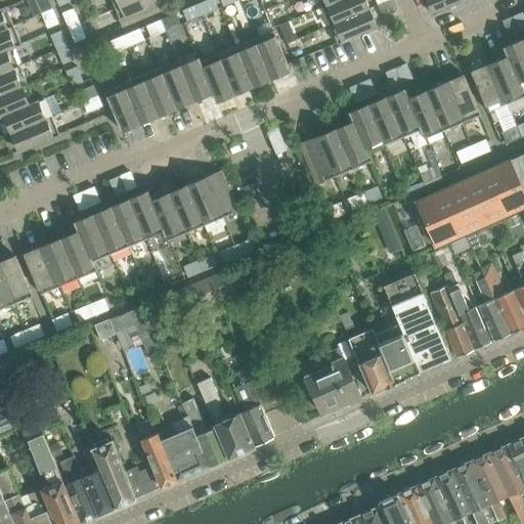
[(53,9),(49,0),(36,0),(42,13),(53,9)]
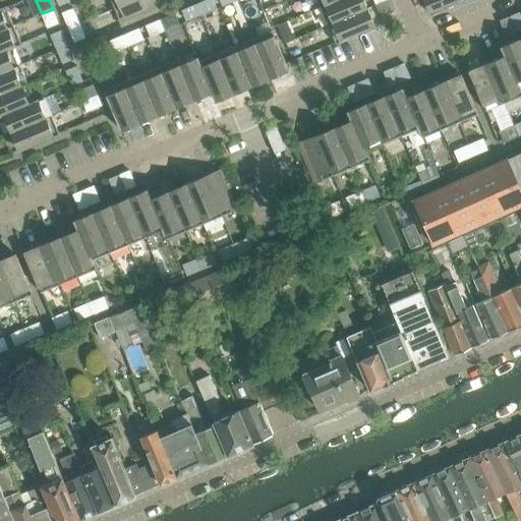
[(135,0),(110,0),(114,9),(135,0)]
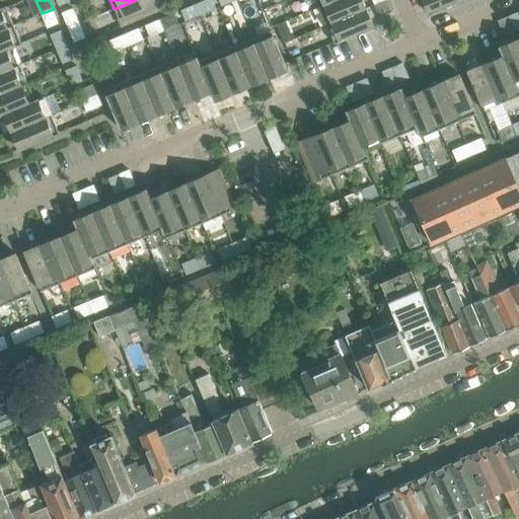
[(162,11),(157,0),(135,0),(114,9),(122,27),(162,11)]
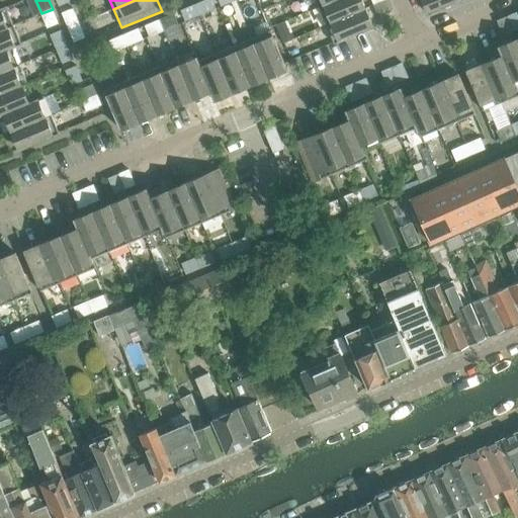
[(214,9),(210,0),(206,0),(195,5),(200,15),(214,9)]
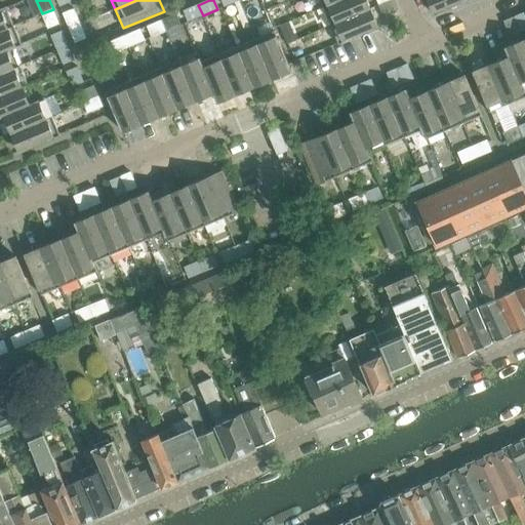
[(370,8),(367,0),(339,0),(322,7),(330,26),(370,8)]
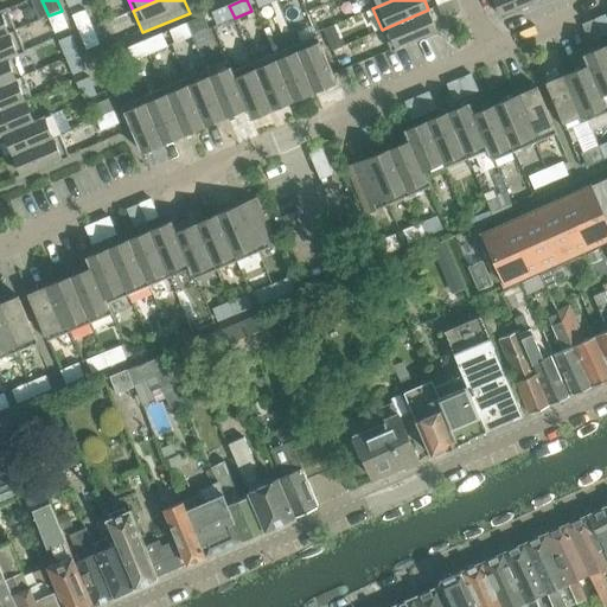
[(460,11),(455,0),(451,0),(438,6),(443,18),(460,11)]
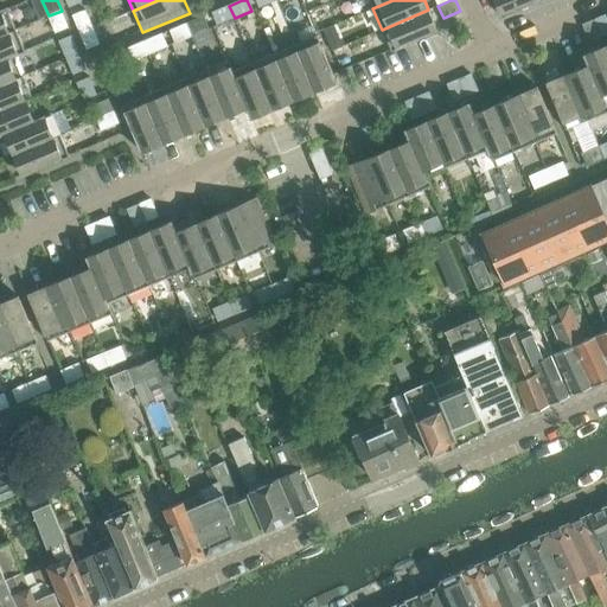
[(544,0),(492,0),(500,19),(544,0)]
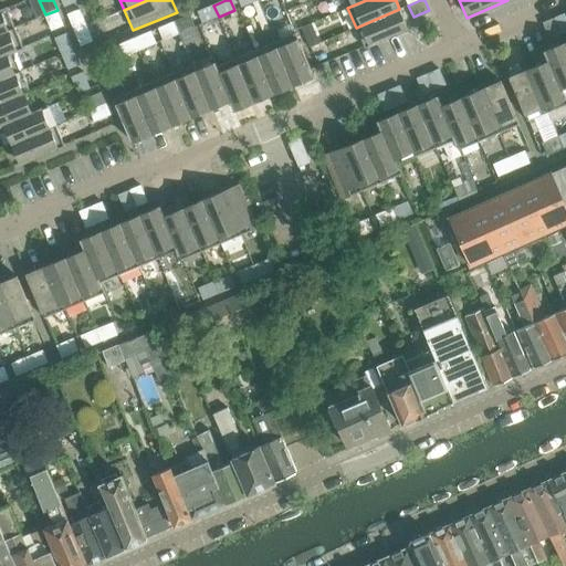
[(219,17),(213,6),(198,12),(203,23),(219,17)]
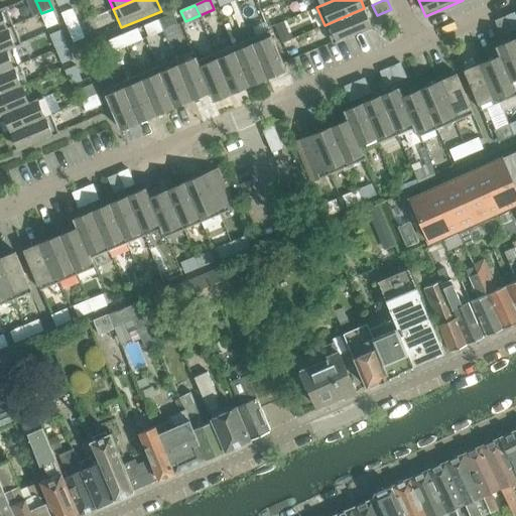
[(0,30),(14,25),(6,7),(0,9),(0,30)]
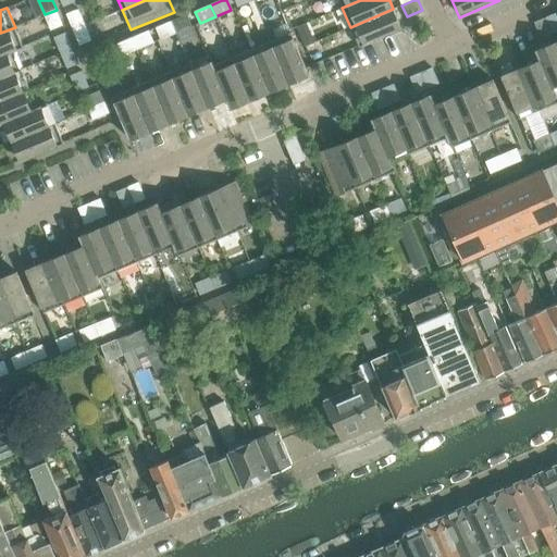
[(401,29),(393,9),(350,27),(359,48),(401,29)]
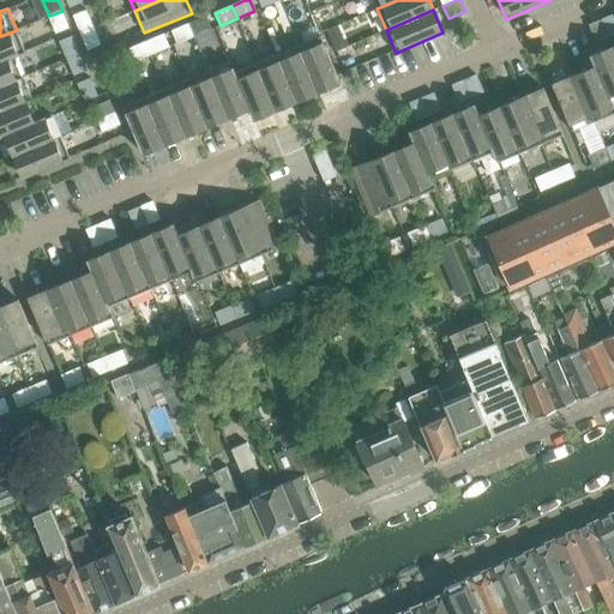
[(70,28),(62,11),(49,16),(56,32),(70,28)]
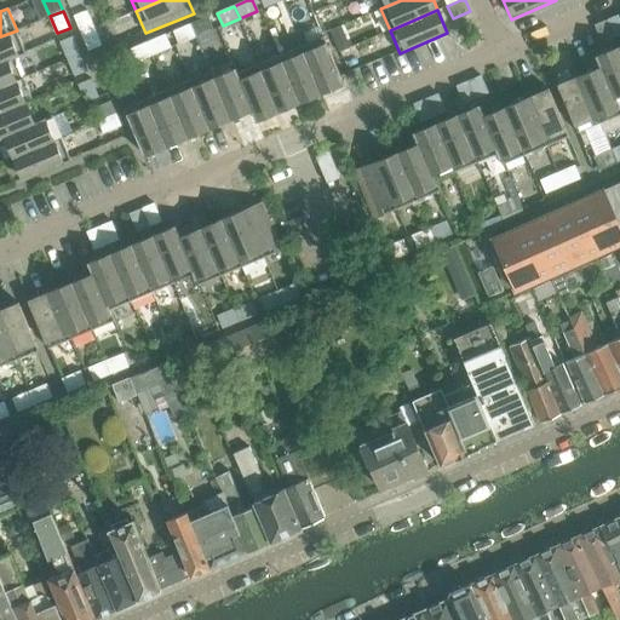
[(95,28),(87,11),(75,16),(82,33),(95,28)]
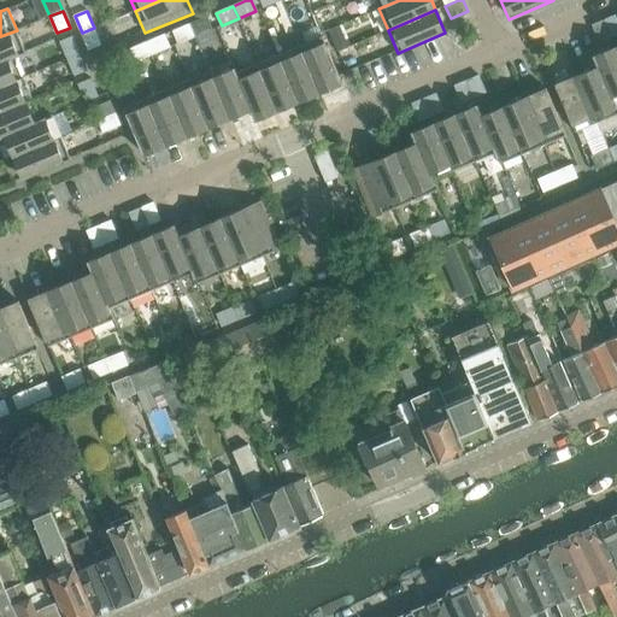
[(616,35),(616,17),(616,16),(605,21),(612,37),(616,35)]
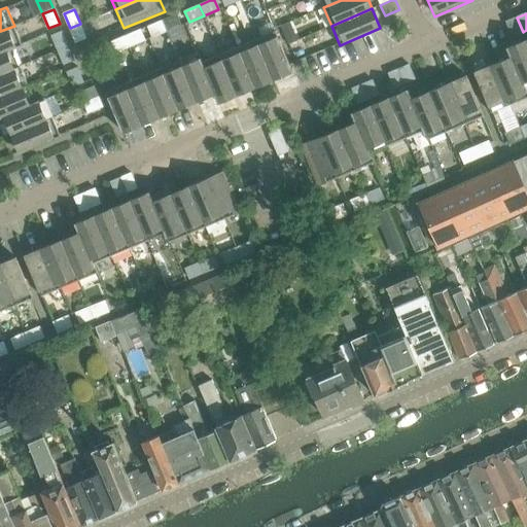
[(182,25),(177,14),(163,20),(167,31),(182,25)]
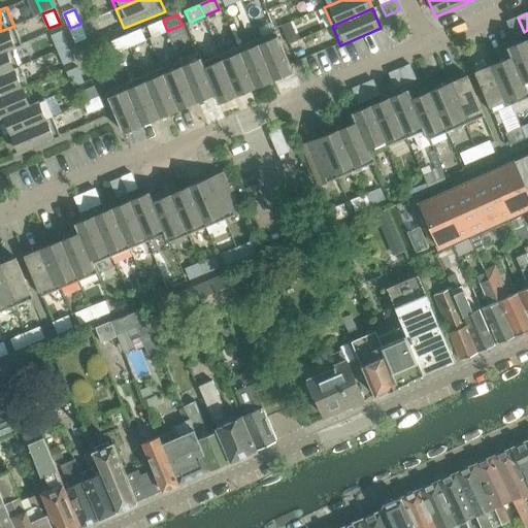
[(524,32),(518,18),(507,22),(513,36),(524,32)]
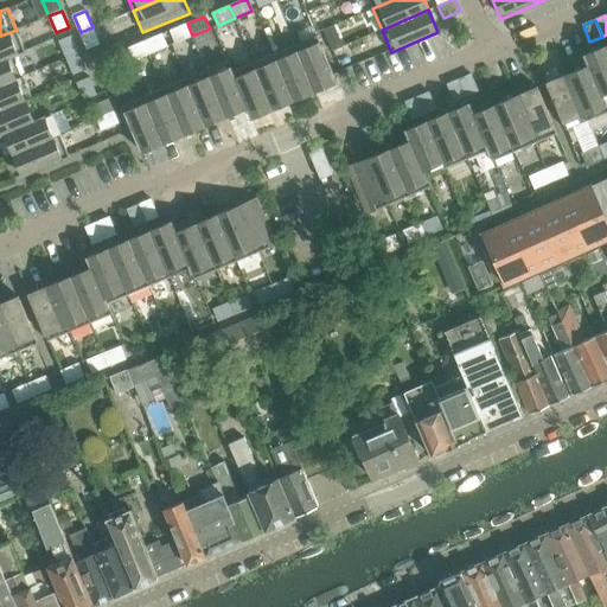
[(192,36),(187,23),(171,30),(176,43),(192,36)]
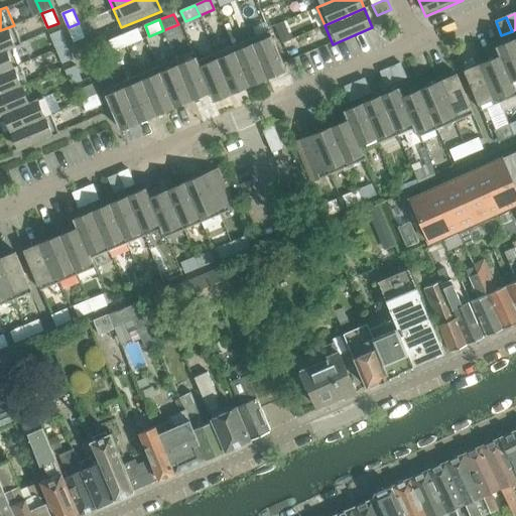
[(85,37),(79,23),(69,27),(75,41),(85,37)]
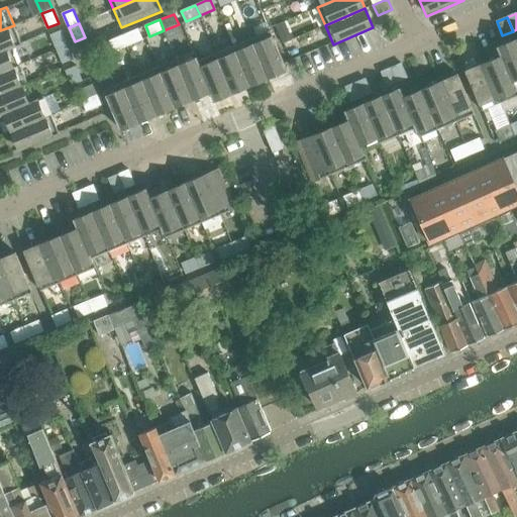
[(21,44),(14,25),(0,30),(0,52),(12,46),(13,47),(21,44)]
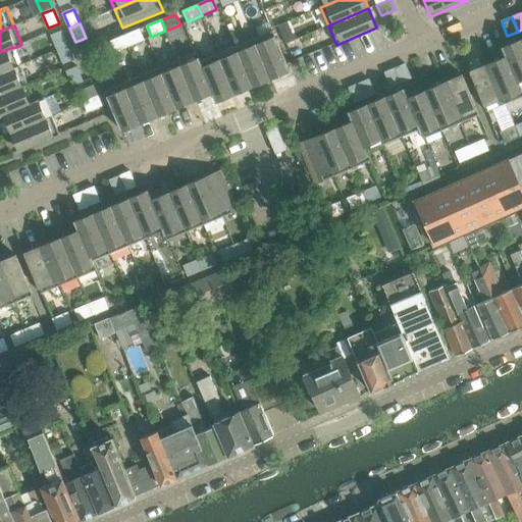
[(145,40),(140,29),(125,35),(129,46),(145,40)]
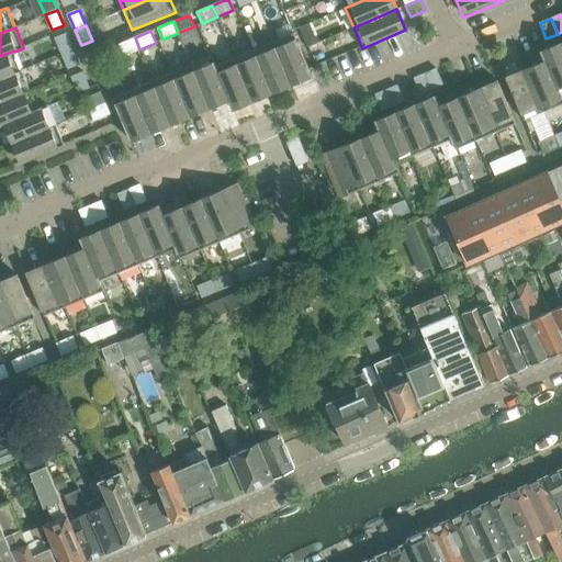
[(74,48),(67,33),(55,38),(62,54),(74,48)]
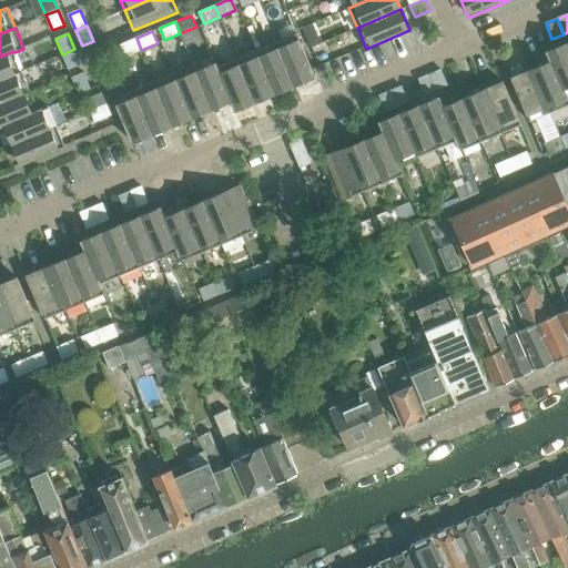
[(316,78),(305,51),(297,33),(276,42),(294,87),(316,78)]
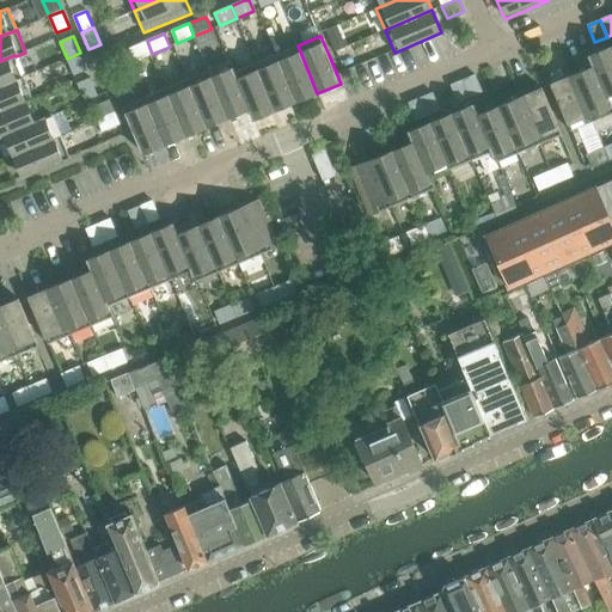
[(152,54),(147,41),(130,48),(135,61),(152,54)]
